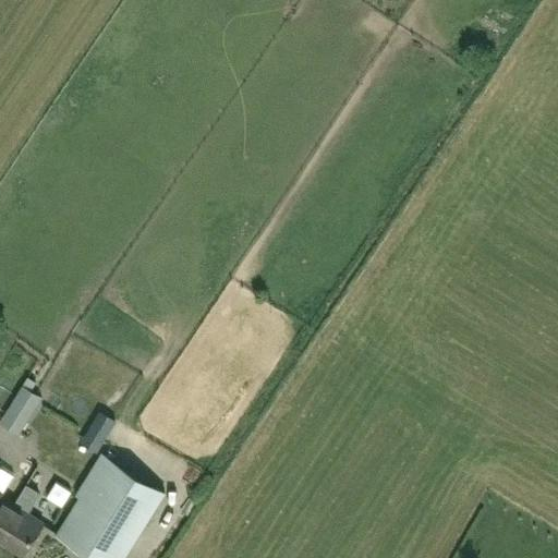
[(24,384),(13,402),(32,413),(43,396),(24,384)]
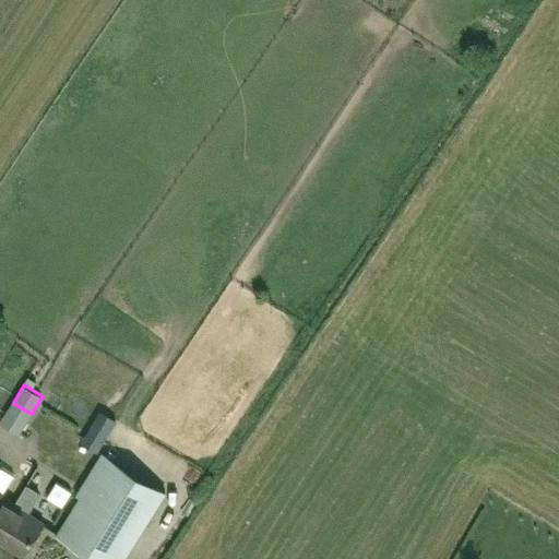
[(108,409),(86,437),(102,449),(123,421),(108,409)]
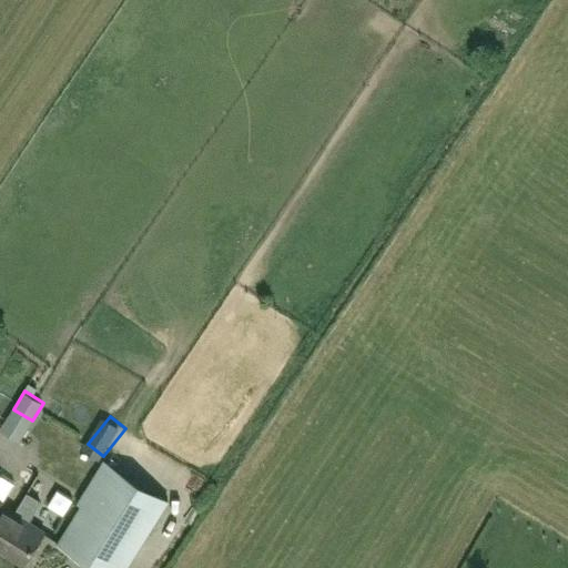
[(125,567),(168,501),(108,464),(58,543),(98,567),(125,567)]
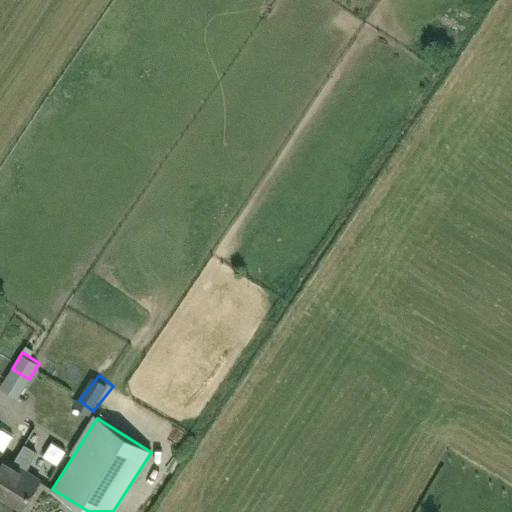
[(0,425),(0,474),(1,474),(5,476),(13,462),(1,455),(13,435),(0,426),(0,425)]
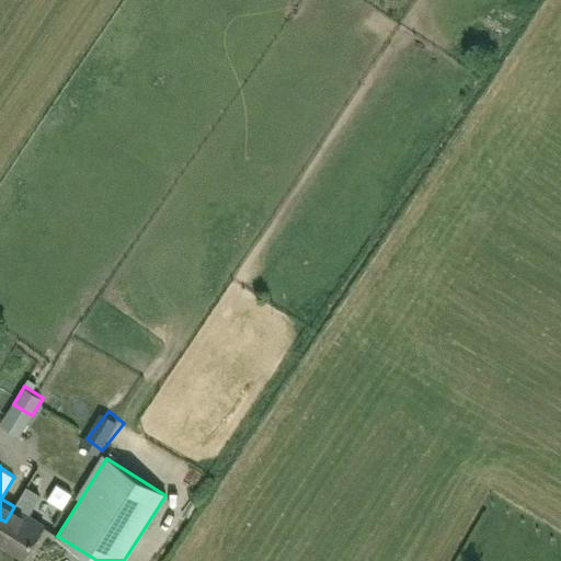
[(27,487),(14,506),(6,522),(1,519),(0,519),(0,541),(24,557),(44,525),(29,515),(41,495),(27,487)]
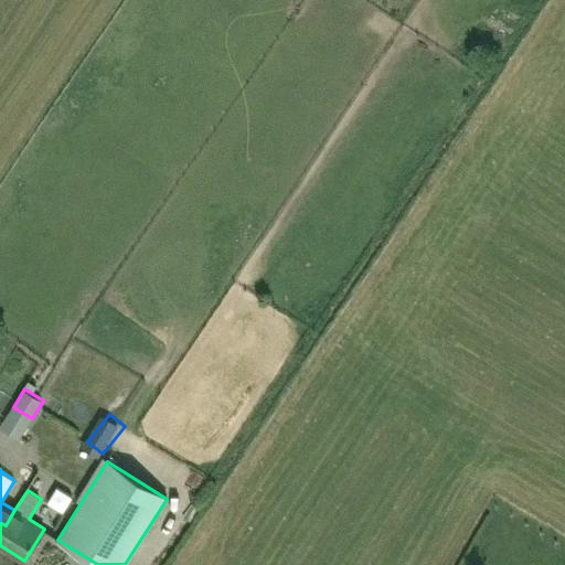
All buildings are outlined.
